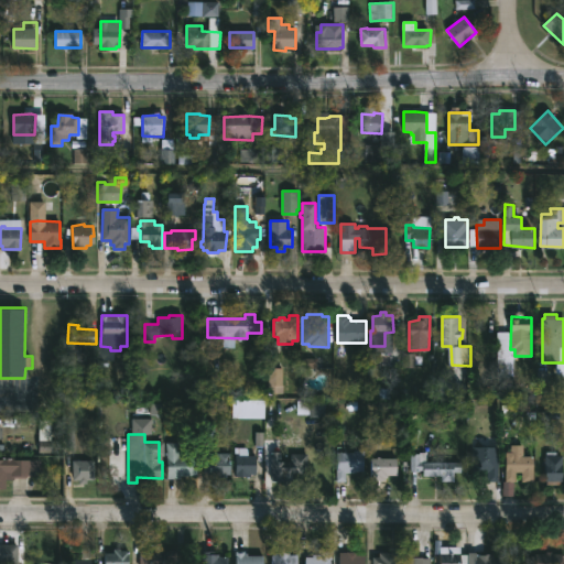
[(180,447),(180,457),(185,457),(185,451),(197,451),(197,477),(167,478),(167,442),(180,442),(180,447)]
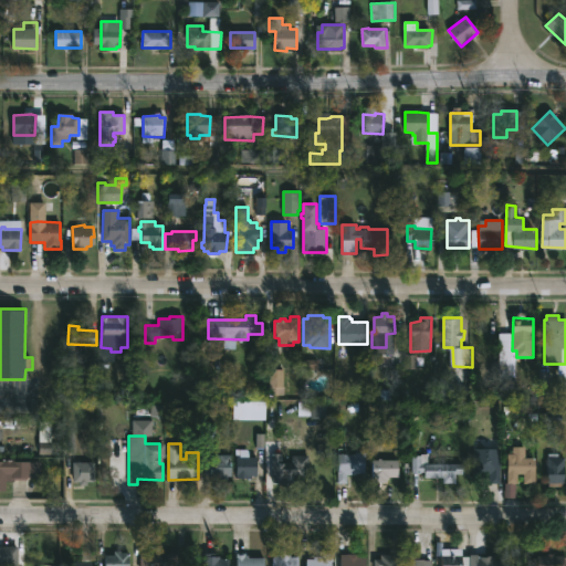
[(525,447),(525,457),(536,457),(535,483),(523,483),(524,473),(519,473),(519,483),(506,482),(507,452),(512,453),(513,446),(525,447)]
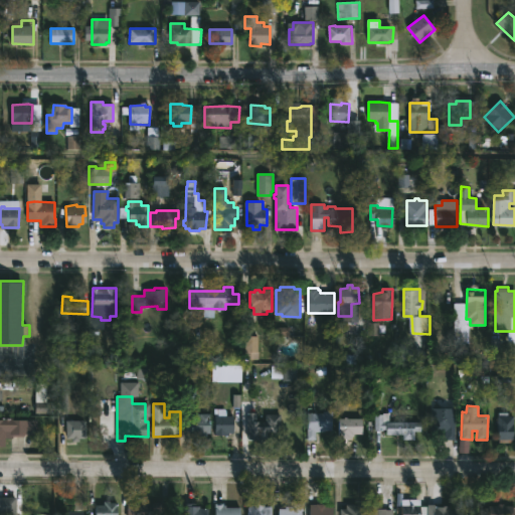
[(457,408),(456,441),(447,441),(447,432),(443,432),(443,435),(432,435),(432,407),(457,408)]
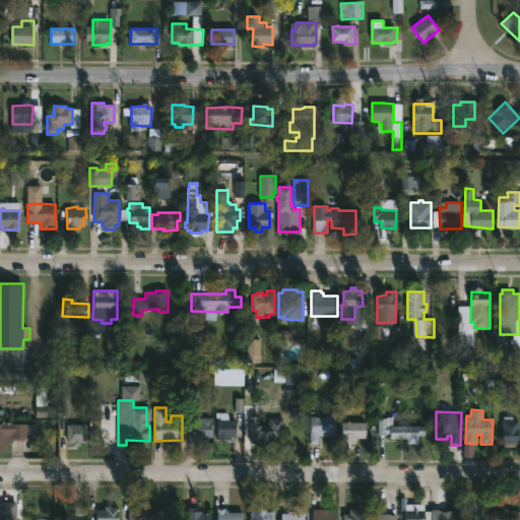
[(244,414),(243,429),(241,429),(241,443),(229,442),(229,439),(217,439),(217,418),(237,418),(237,414),(244,414)]
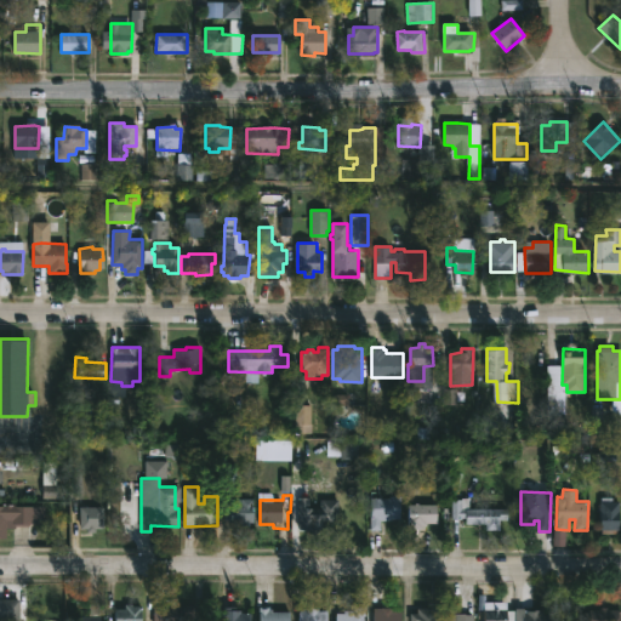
[(403,496),(402,518),(383,520),(382,529),(371,529),(372,497),(391,499),(391,496),(403,496)]
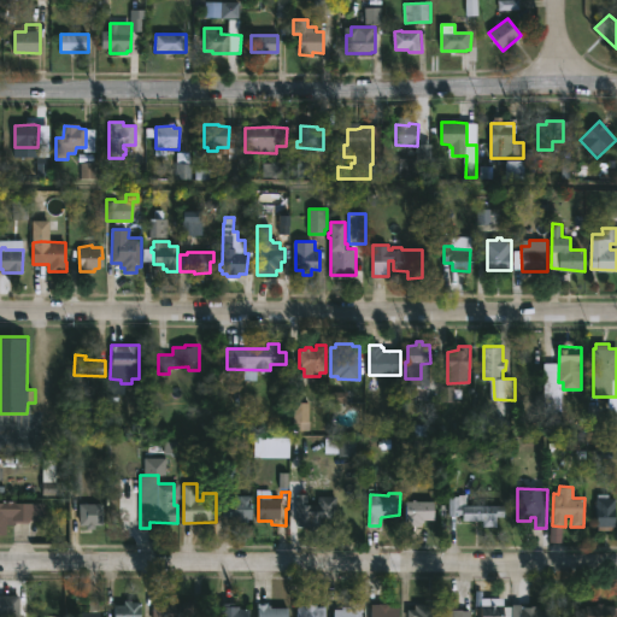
[(616,498),(615,526),(613,526),(613,530),(598,529),(598,526),(597,526),(598,498),(599,498),(599,493),(610,494),(610,498),(616,498)]
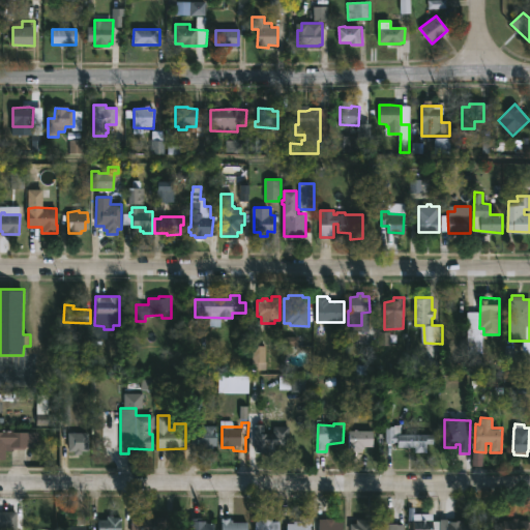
[(216,425),(216,445),(214,445),(213,448),(200,448),(200,444),(192,444),(192,430),(198,430),(198,425),(216,425)]
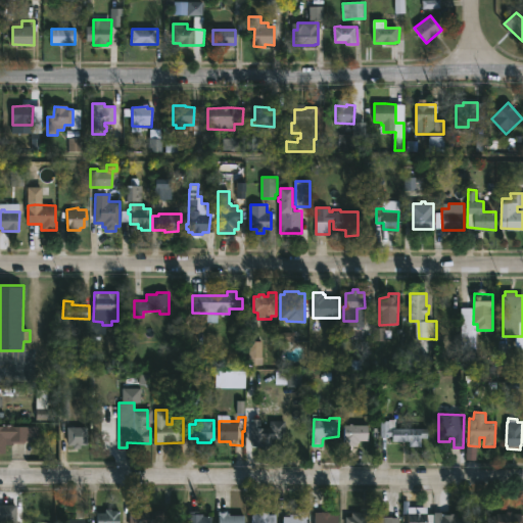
[(285,420),(285,439),(264,439),(264,445),(251,445),(252,428),(270,428),(271,420),(285,420)]
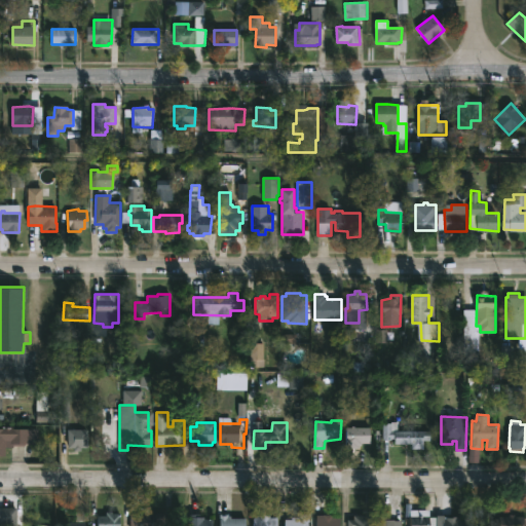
[(399,422),(399,430),(430,430),(430,441),(424,441),(424,449),(412,449),(412,444),(395,444),(395,440),(383,440),(383,423),(399,422)]
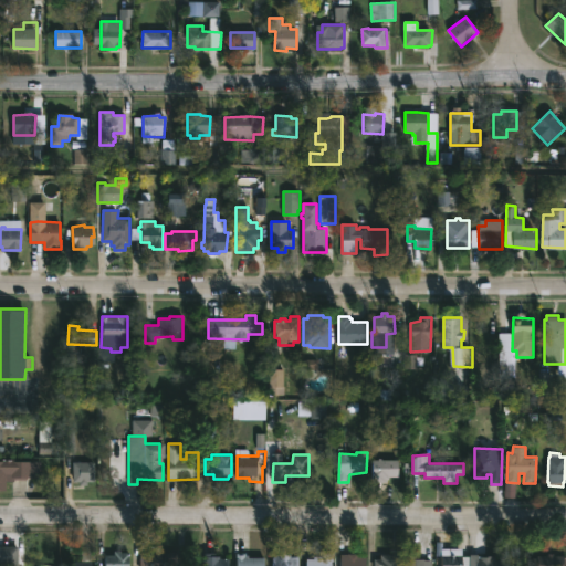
[(383,458),(383,460),(398,460),(398,477),(389,477),(389,479),(385,480),(385,482),(373,482),(373,460),(378,460),(378,458),(383,458)]
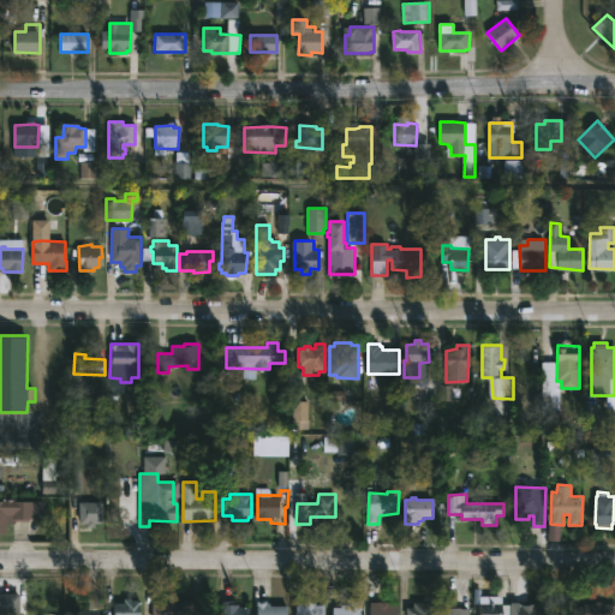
[(0,499),(16,499),(16,501),(46,501),(45,519),(16,520),(16,523),(6,523),(6,533),(0,532),(0,499)]
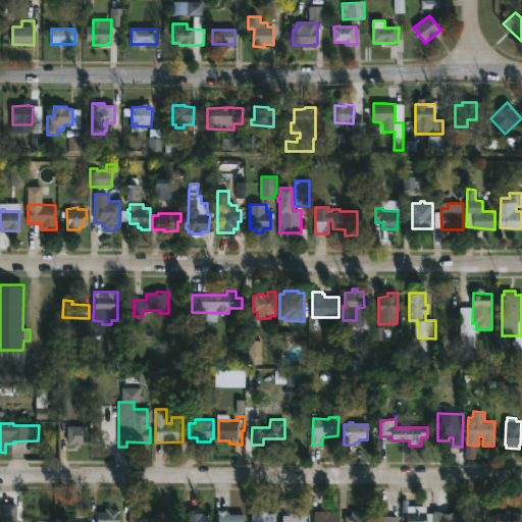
[(81,445),(81,448),(73,448),(73,445),(67,445),(67,426),(88,426),(88,445),(81,445)]
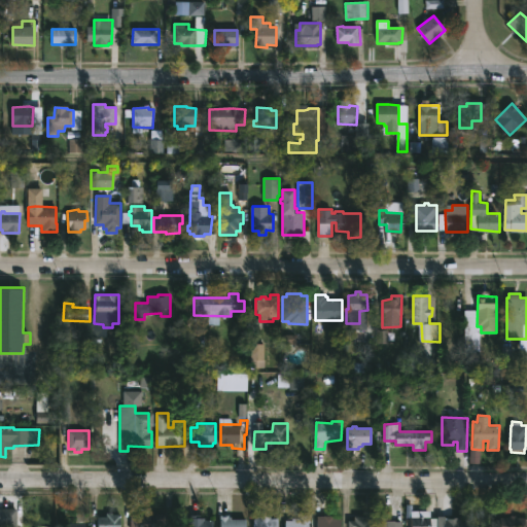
[(469,519),(468,526),(437,526),(437,505),(445,505),(445,518),(469,519)]
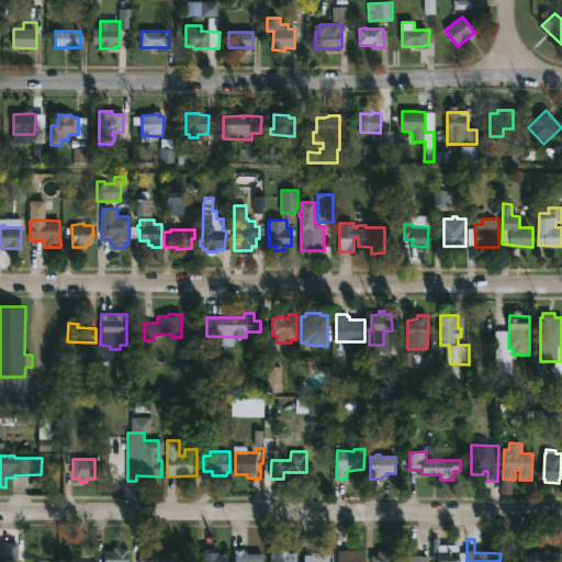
[(0,561),(0,543),(18,543),(17,561),(0,561)]
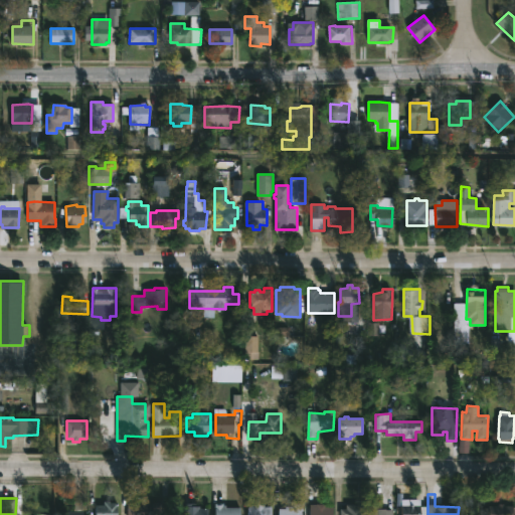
[(419,498),(419,514),(397,514),(397,506),(402,506),(402,498),(419,498)]
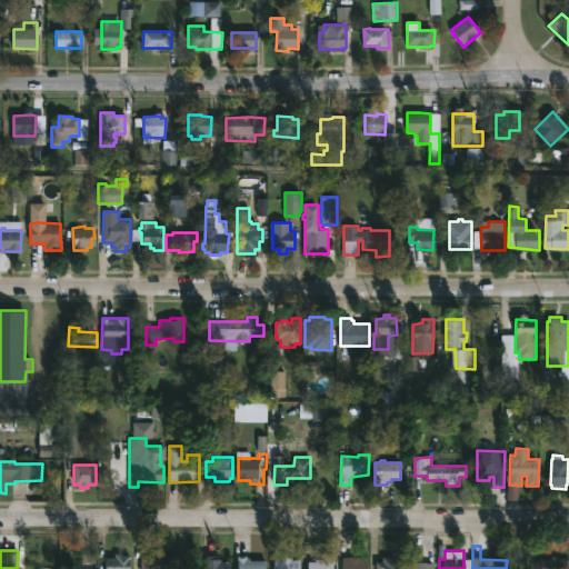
[(92,568),(73,568),(73,565),(82,565),(82,553),(92,553),(92,568)]
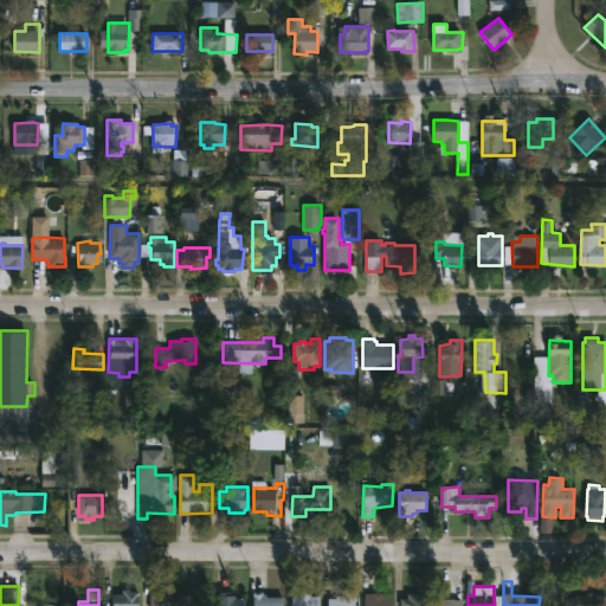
[(130,590),(130,591),(140,591),(140,605),(114,605),(114,594),(123,594),(123,590),(130,590)]
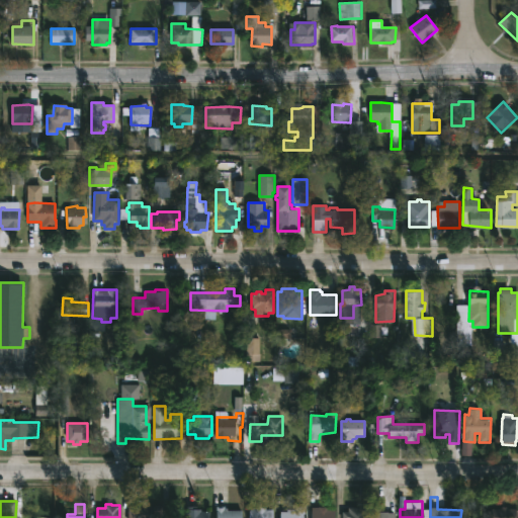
[(165,505),(165,517),(128,517),(130,504),(165,505)]
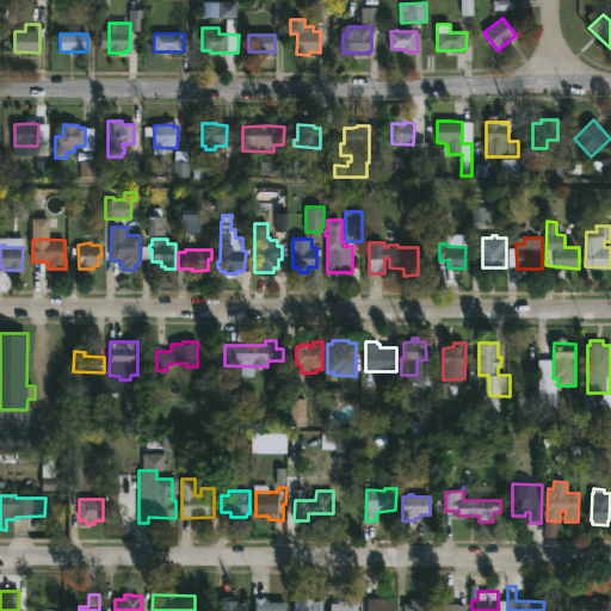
[(360,597),(360,610),(332,610),(332,603),(339,604),(339,600),(345,600),(345,596),(360,597)]
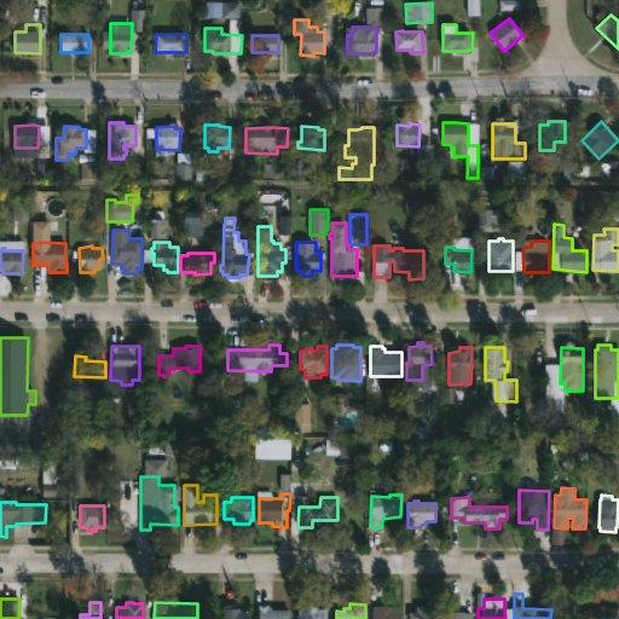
[(252,611),(250,618),(221,618),(221,605),(236,605),(236,608),(241,608),(241,611),(252,611)]
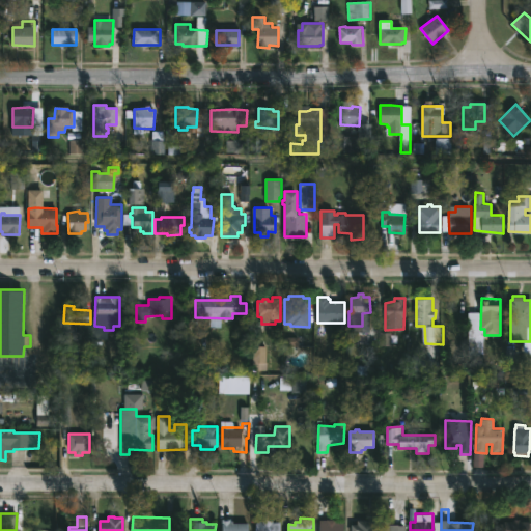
[(233,519),(233,523),(249,523),(249,530),(223,530),(223,519),(233,519)]
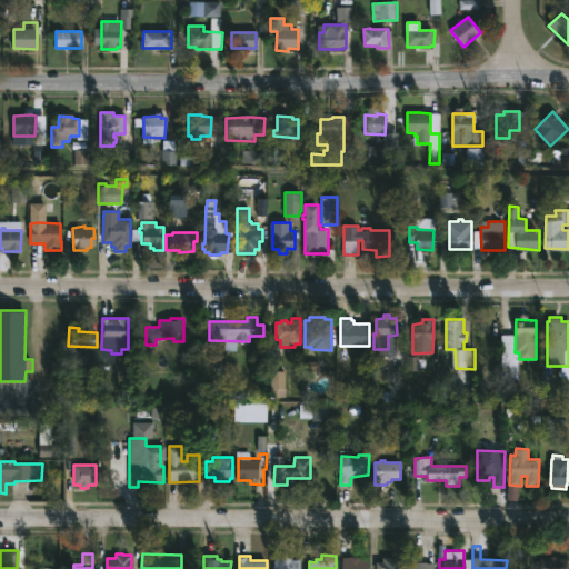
[(558,556),(558,558),(568,558),(568,568),(532,568),(532,559),(551,558),(551,556),(558,556)]
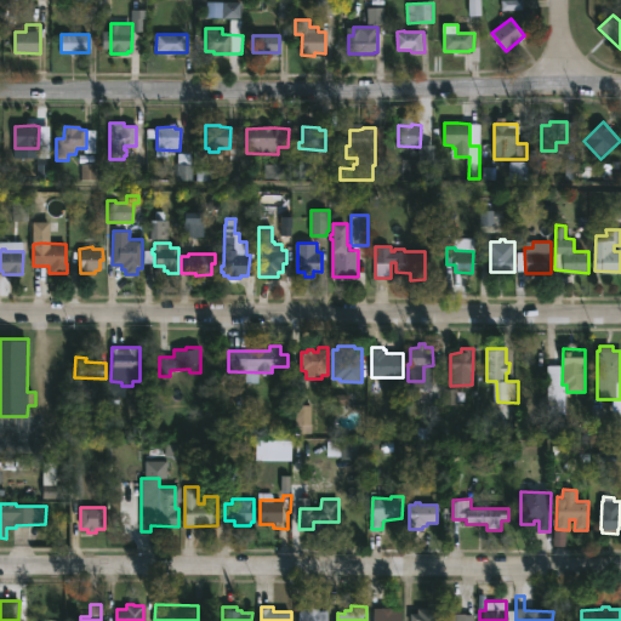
[(319,608),(319,610),(329,610),(328,620),(300,620),(300,610),(301,610),(301,608),(319,608)]
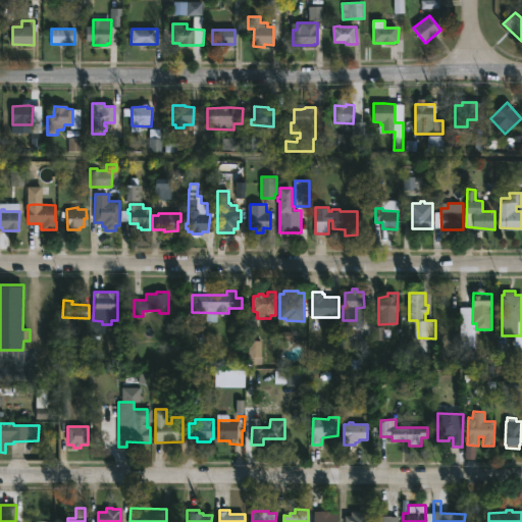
[(330,511),(330,513),(338,513),(338,521),(314,521),(314,512),(330,511)]
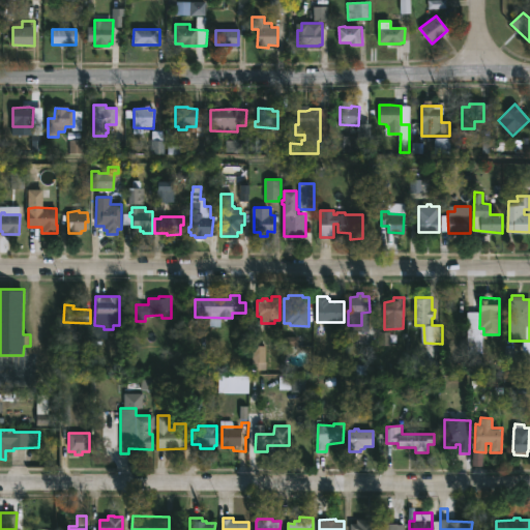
[(376,519),(376,529),(351,529),(351,523),(357,523),(357,519),(376,519)]
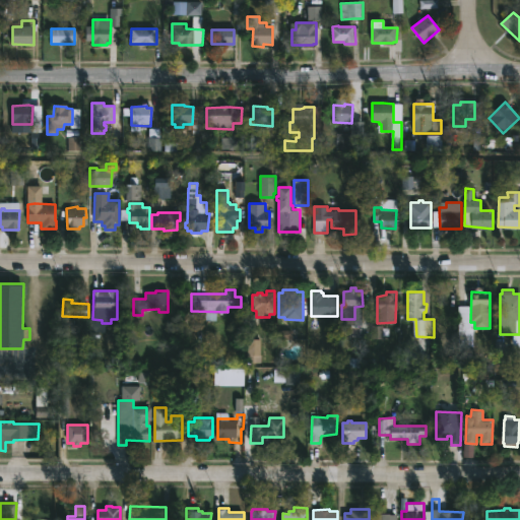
[(395,514),(394,519),(373,519),(374,510),(384,510),(384,513),(395,514)]
